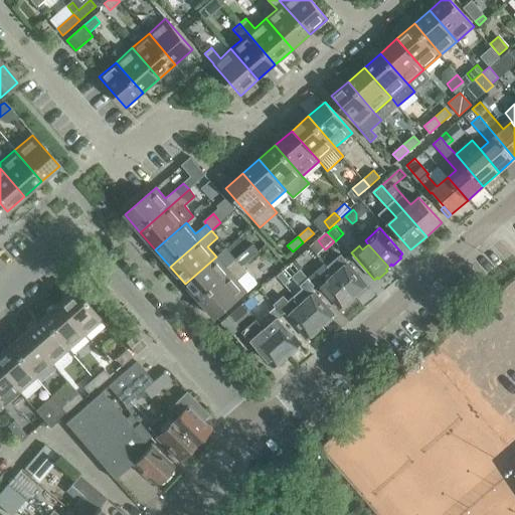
[(354,297),(356,296),(357,297),(366,290),(364,288),(367,285),(341,255),(327,267),(334,275),(354,297)]
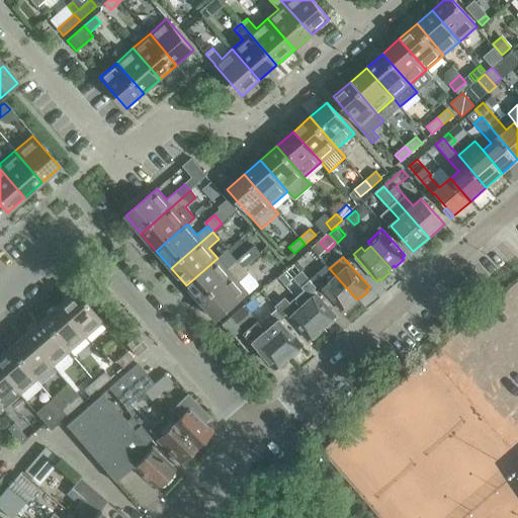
[(186,285),(201,303),(243,267),(237,260),(227,269),(218,258),(186,285)]
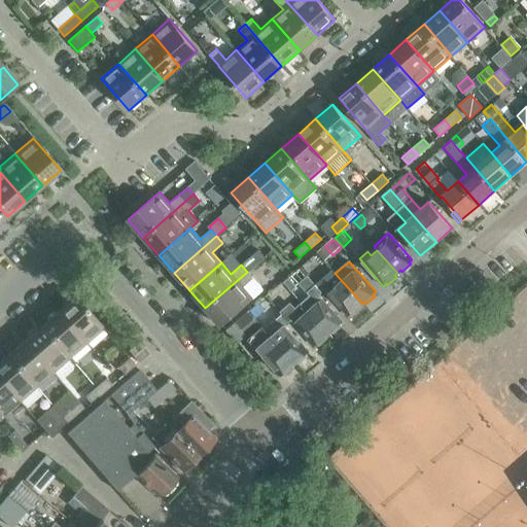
[(360,306),(362,304),(342,281),(335,273),(332,271),(315,285),(321,292),(324,289),(348,316),(351,314),(353,315),(361,308),(360,306)]
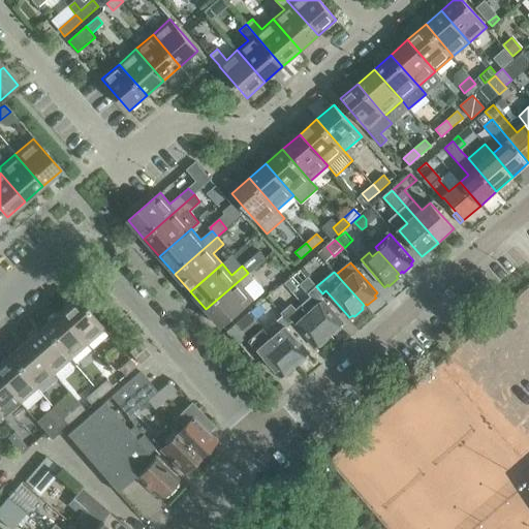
[(248,273),(206,309),(222,328),(265,290),(248,273)]
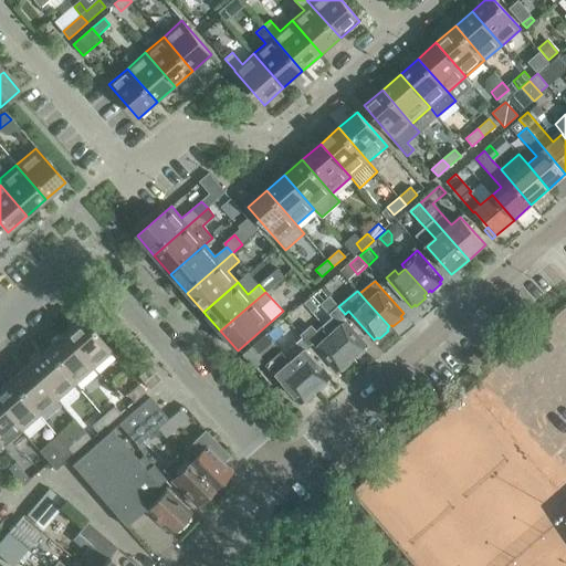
[(331,334),(353,358),(355,357),(356,358),(366,350),(364,348),(367,346),(342,316),(345,314),(338,306),(329,296),(321,304),(336,321),(333,324),(337,328),(331,334)]
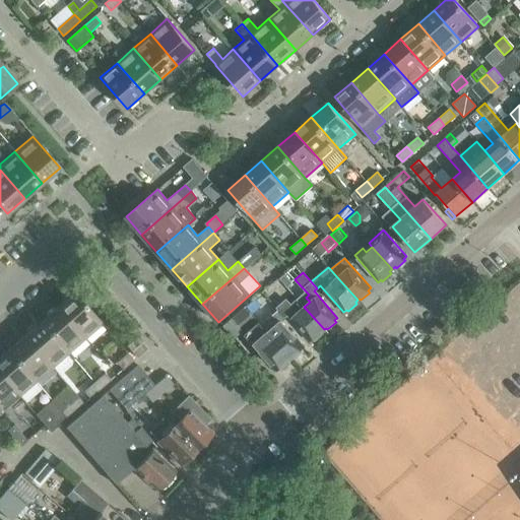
[(84,338),(102,323),(74,291),(58,307),(84,338)]
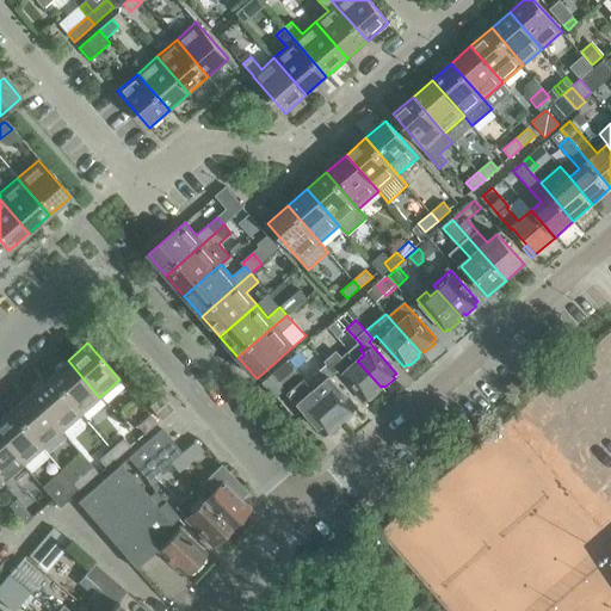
[(307,359),(300,351),(289,360),(296,368),(307,359)]
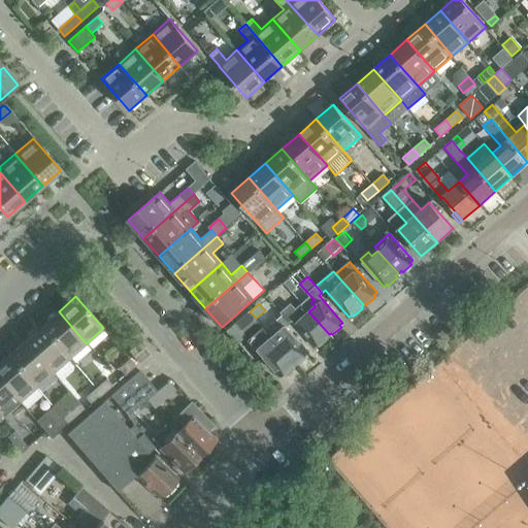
[(327,336),(329,334),(308,311),(301,303),(295,308),(290,303),(279,312),(289,322),(291,320),(315,347),(318,344),(320,345),(328,338),(327,336)]
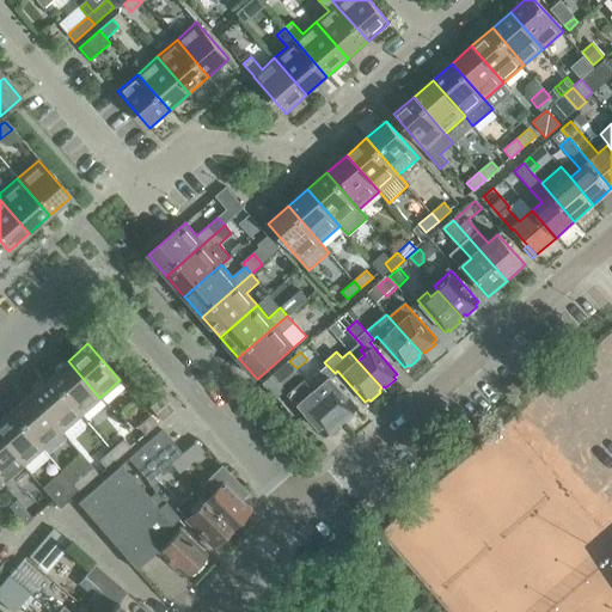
[(68,361),(48,378),(80,415),(99,398),(68,361)]
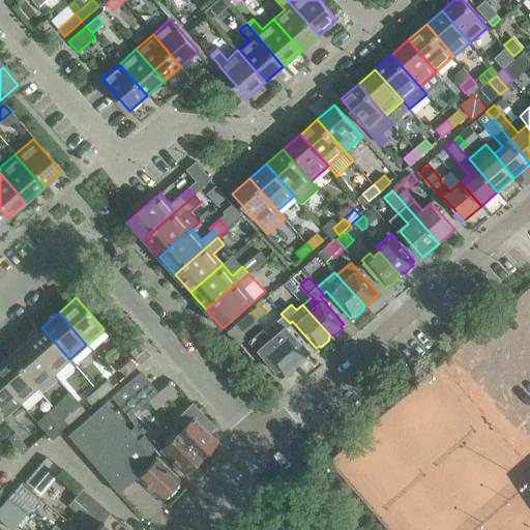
[(263,329),(296,366),(299,363),(300,365),(308,358),(307,356),(310,354),(286,326),(289,323),(281,314),(263,329)]
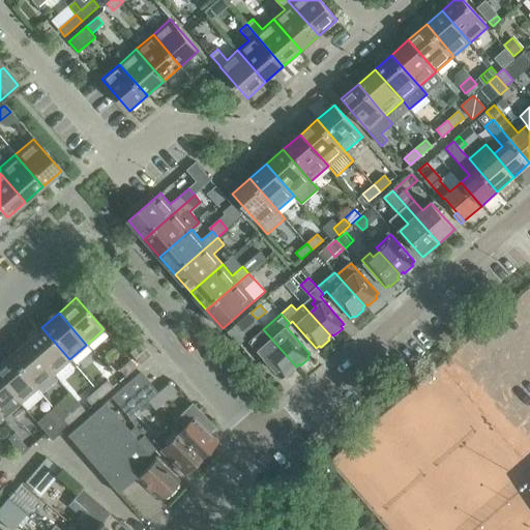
[(236,324),(228,332),(239,345),(247,337),(236,324)]
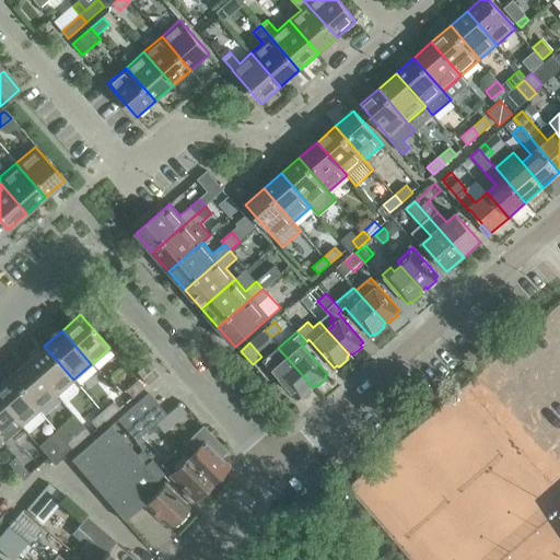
[(73,380),(44,346),(26,361),(56,395),(73,380)]
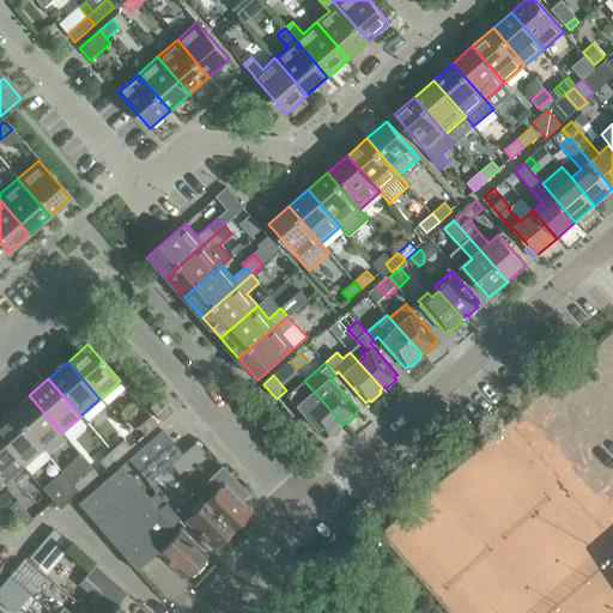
[(339,426),(343,424),(304,381),(289,394),(304,412),(326,438),(329,435),(332,437),(341,429),(339,426)]
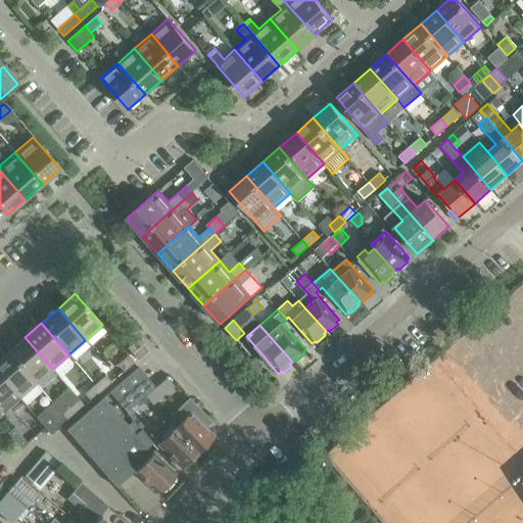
[(25,337),(8,351),(35,383),(52,369),(25,337)]
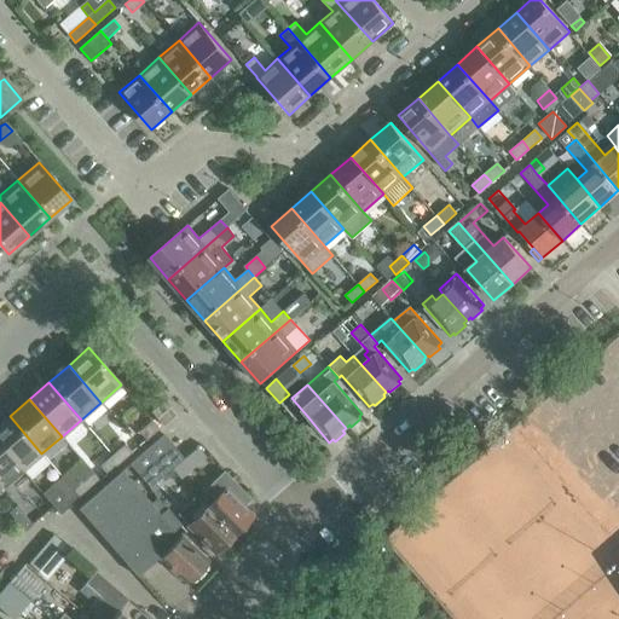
[(174,415),(162,400),(150,411),(162,426),(174,415)]
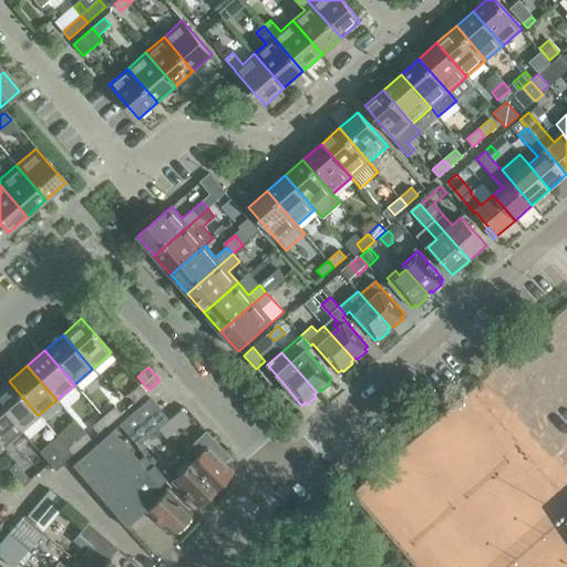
[(0,389),(0,408),(8,418),(20,431),(38,415),(9,381),(0,389)]
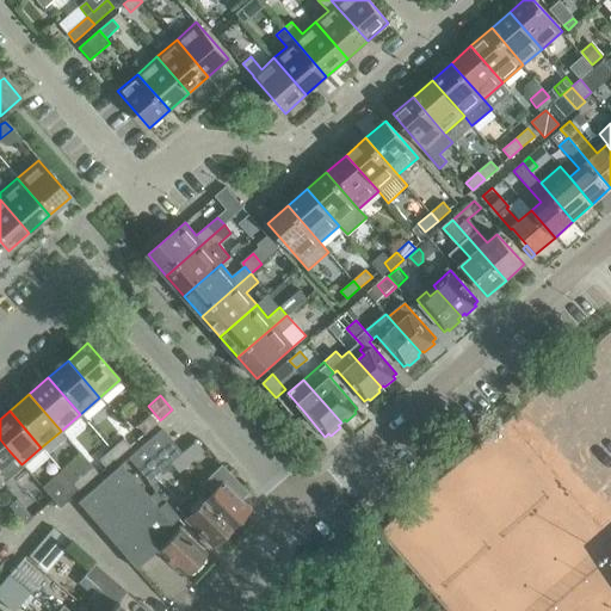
[(136,426),(143,434),(156,424),(149,415),(136,426)]
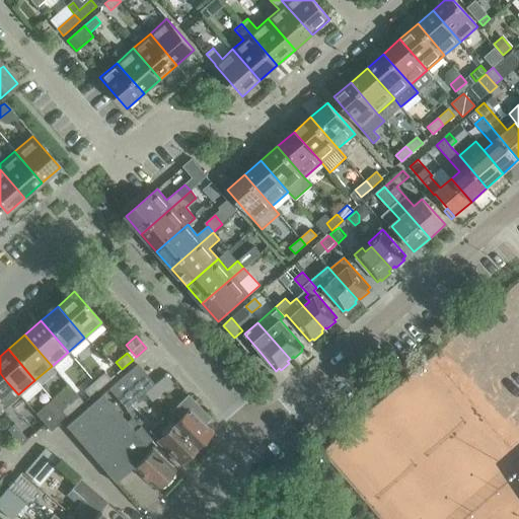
[(117,398),(145,374),(137,364),(108,389),(117,398)]
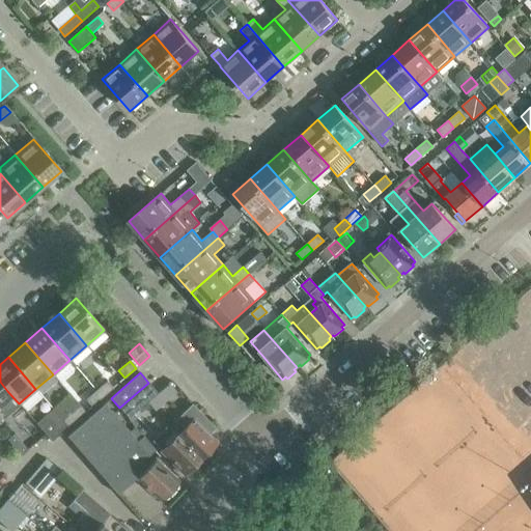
[(107,381),(95,390),(102,397),(113,388),(107,381)]
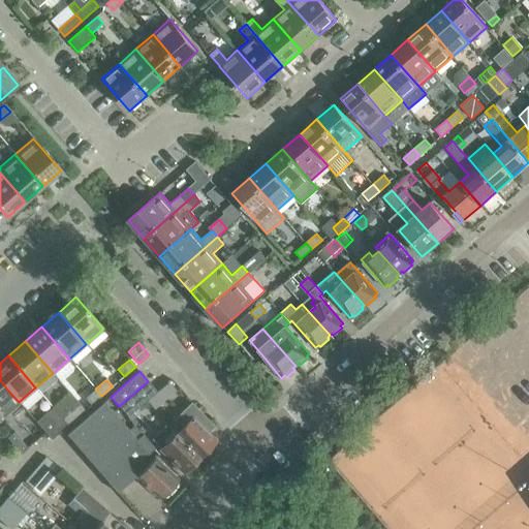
[(19,402),(7,390),(0,380),(0,415),(1,417),(19,402)]
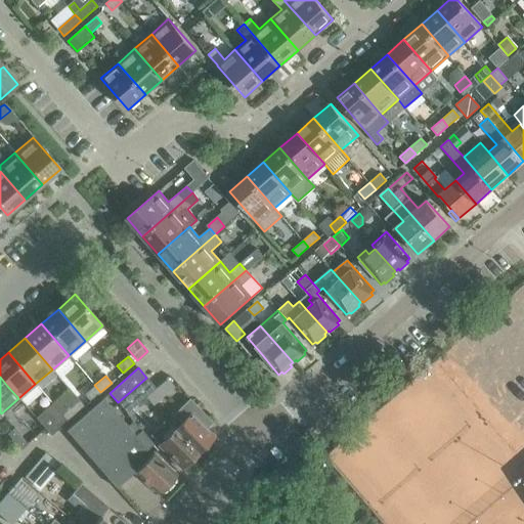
[(156,387),(146,378),(118,402),(126,412),(144,397),(153,390),(156,387)]
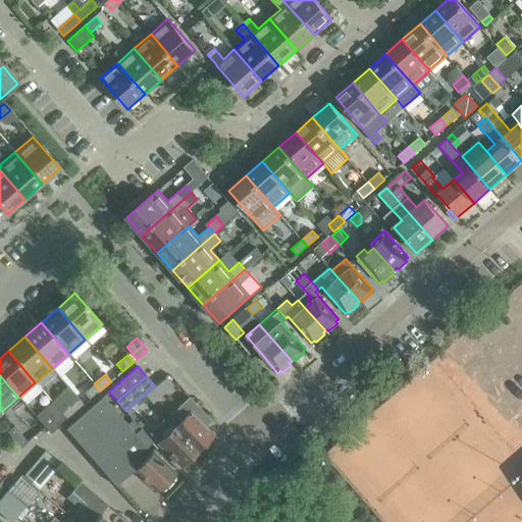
[(90,400),(100,390),(94,383),(84,393),(90,400)]
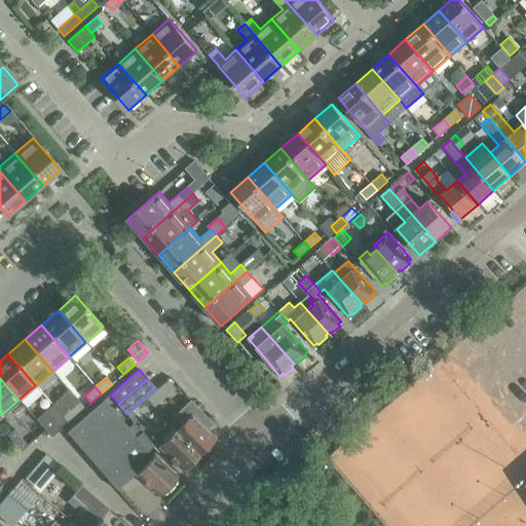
[(160,400),(153,391),(145,399),(152,407),(160,400)]
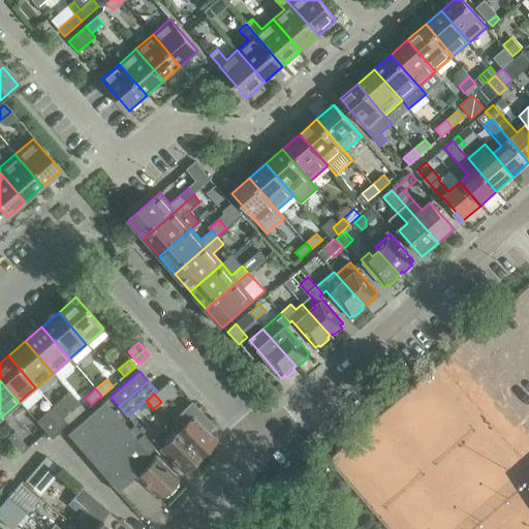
[(104,402),(66,434),(117,492),(136,475),(161,497),(177,479),(153,458),(145,467),(138,462),(154,447),(135,426),(129,431),(104,402)]
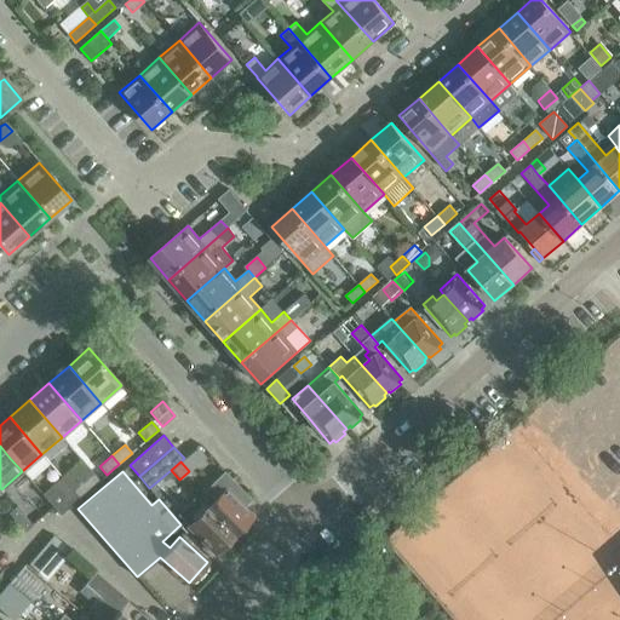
[(250,499),(244,493),(224,472),(197,499),(234,535),(237,533),(241,533),(246,527),(246,523),(253,516),(242,506),(250,499)]
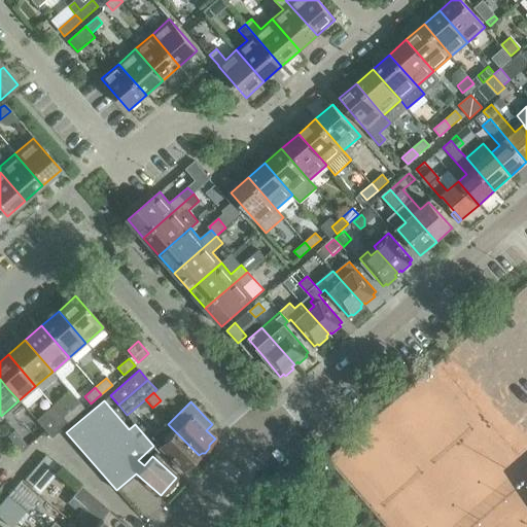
[(78,414),(72,408),(62,417),(68,423),(78,414)]
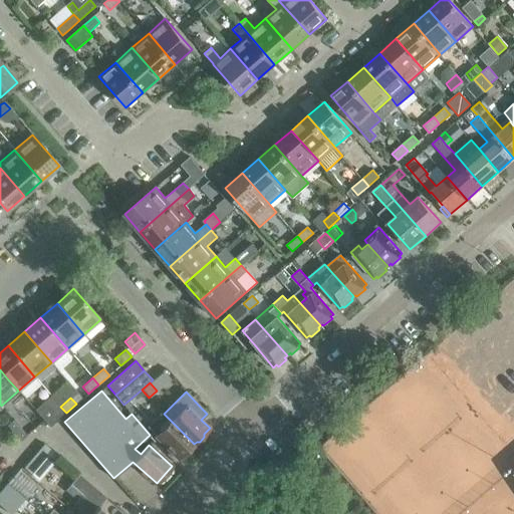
[(49,427),(66,413),(60,407),(53,412),(44,402),(34,410),(49,427)]
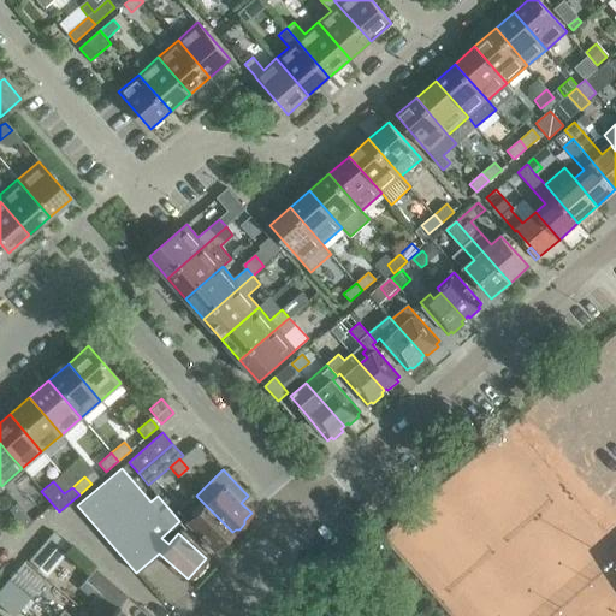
[(230,534),(232,532),(196,496),(194,495),(177,513),(187,522),(185,523),(213,551),(220,544),(225,544),(230,539),(230,534)]
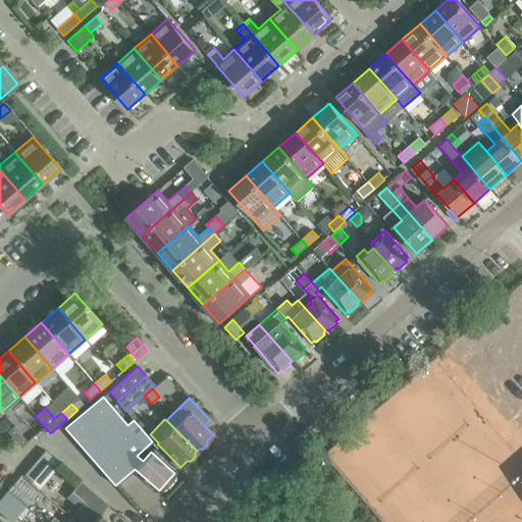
[(20,448),(28,441),(14,426),(7,432),(20,448)]
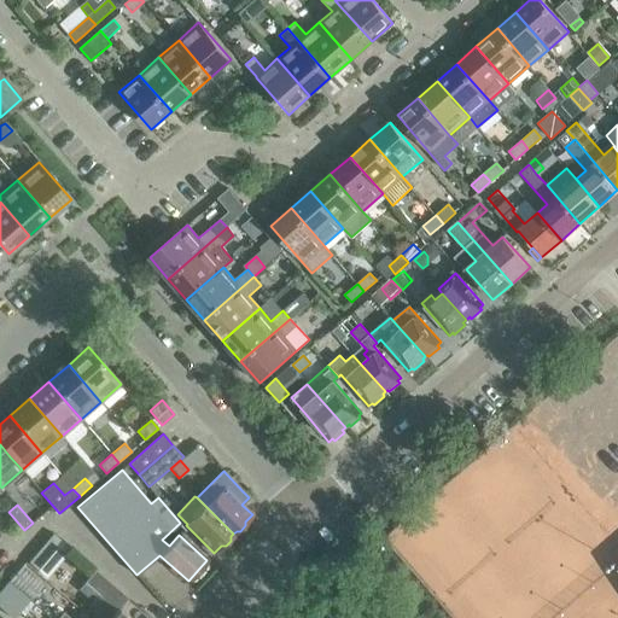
[(68,549),(51,534),(25,563),(42,577),(68,549)]
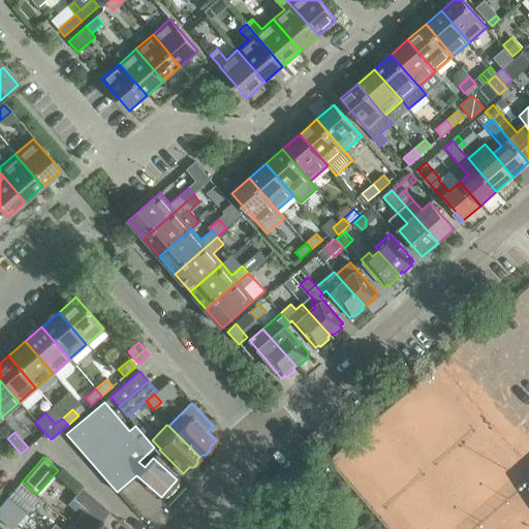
[(19,485),(7,498),(26,514),(36,500),(19,485)]
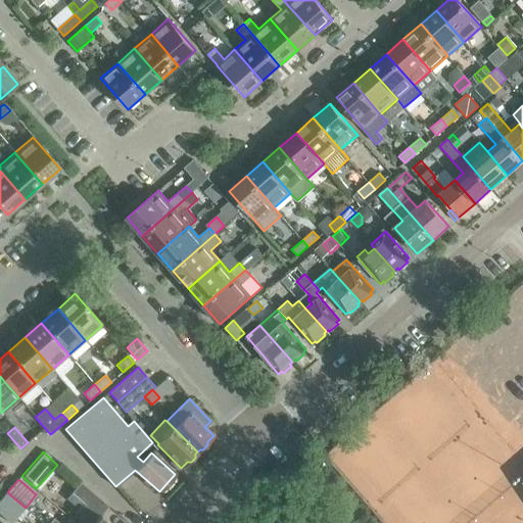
[(78,522),(108,522),(100,516),(108,506),(81,482),(72,492),(84,503),(79,510),(85,515),(78,522)]
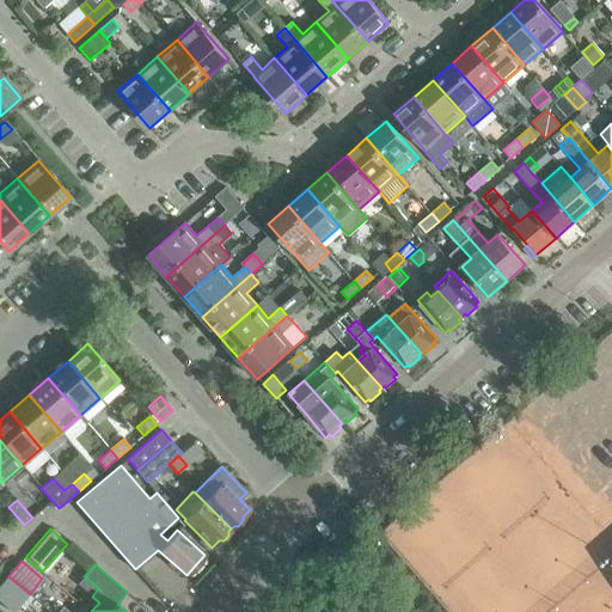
[(0,601),(12,611),(14,611),(29,594),(13,581),(0,595),(0,601)]
